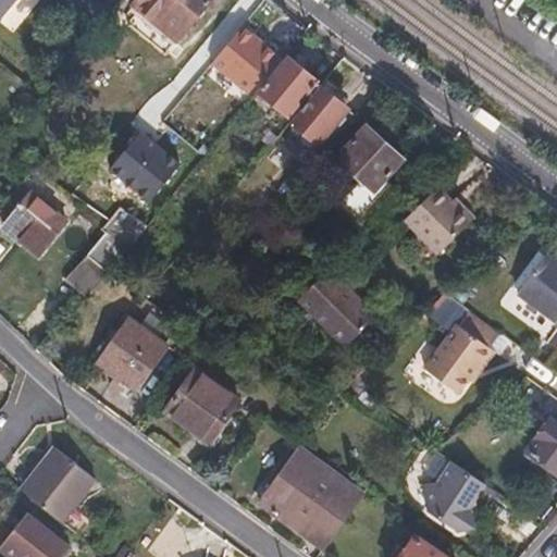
[(0,0),(0,25),(20,0),(0,0)]
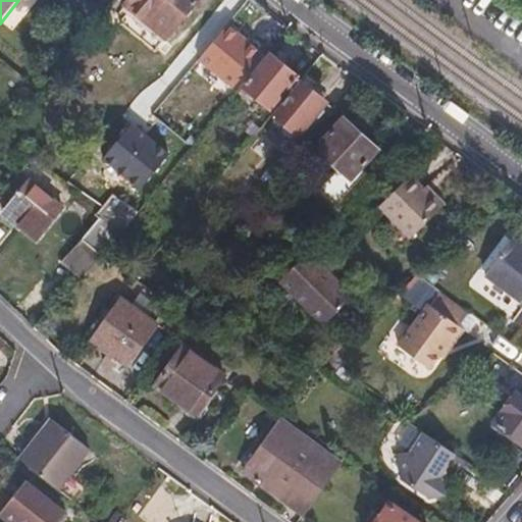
[(117,0),(129,10),(118,22),(153,51),(196,0),(117,0)]
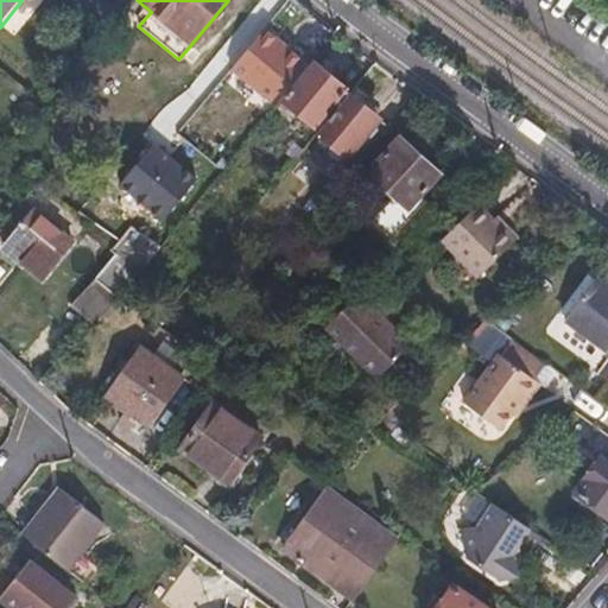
[(297,37),(248,0),(238,0),(207,38),(261,81),(297,37)]
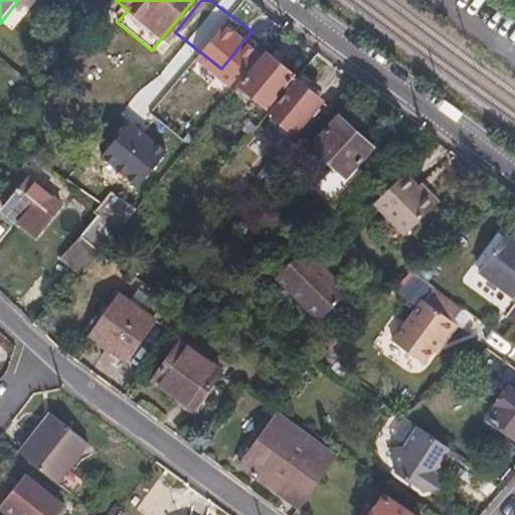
[(236,86),(268,112),(294,79),(263,53),(236,86)]
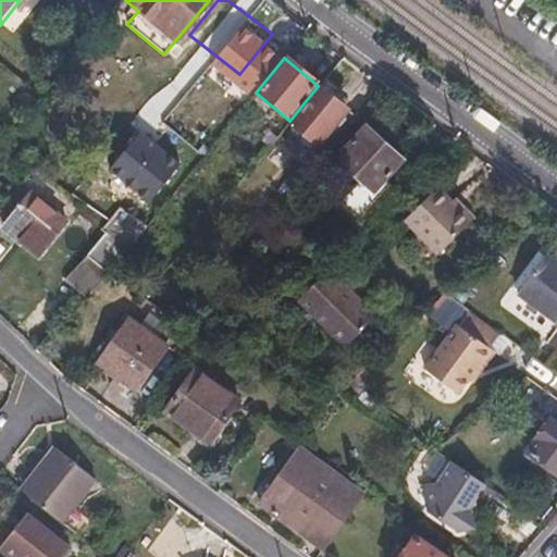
[(289,196),(327,150),(354,120),(356,118),(318,86),(289,121),(316,143),(279,186),(289,196)]
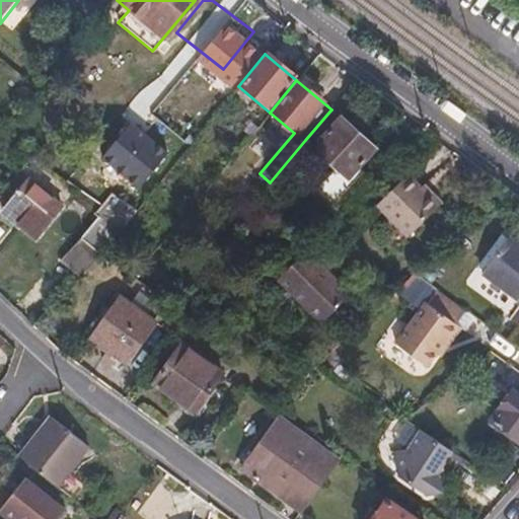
[(173,141),(123,100),(89,140),(142,181),(173,141)]
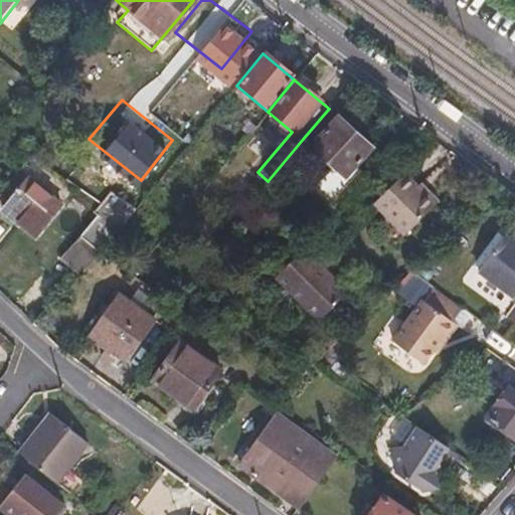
[(296,181),(335,216),(369,182),(352,166),(369,148),(327,111),(303,139),(320,154),(296,181)]
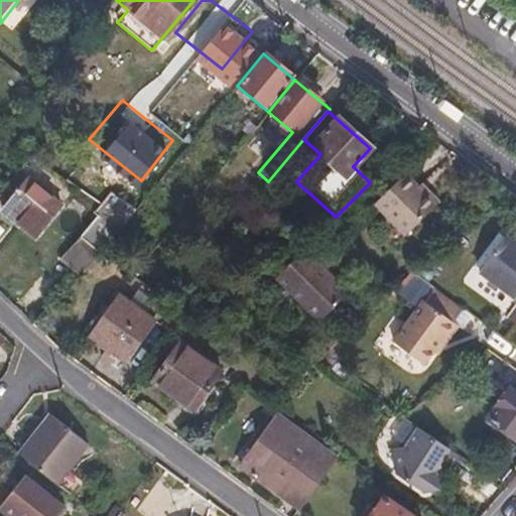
[(26,180),(17,172),(4,186),(15,196),(2,212),(34,236),(58,207),(27,179),(26,180)]
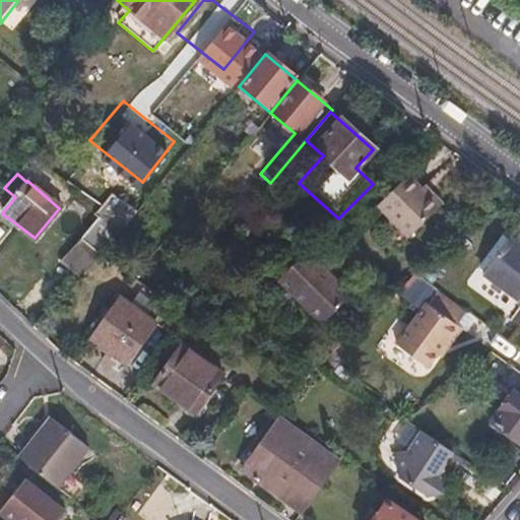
[(405,177),(376,206),(407,238),(437,207),(405,177)]
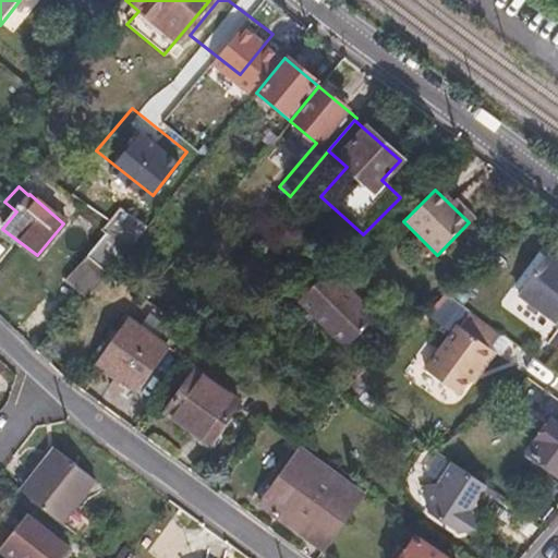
[(109,221),(101,231),(106,233),(128,249),(146,227),(120,208),(109,221)]
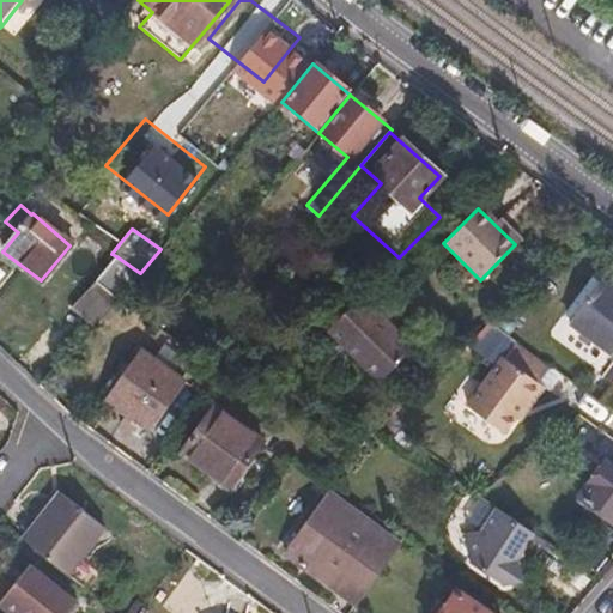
[(96,281),(119,301),(140,273),(116,256),(96,281)]
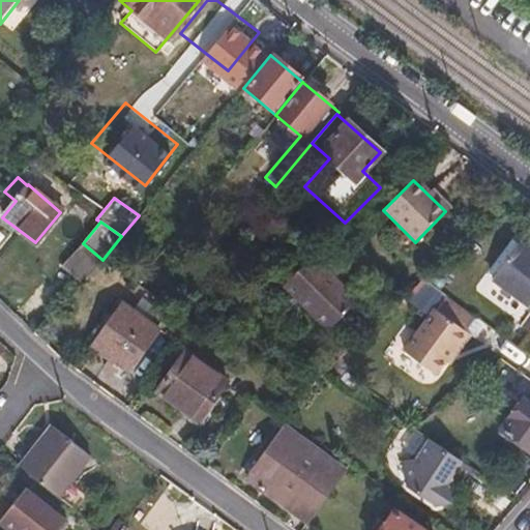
[(102,260),(83,243),(62,267),(80,284),(102,260)]
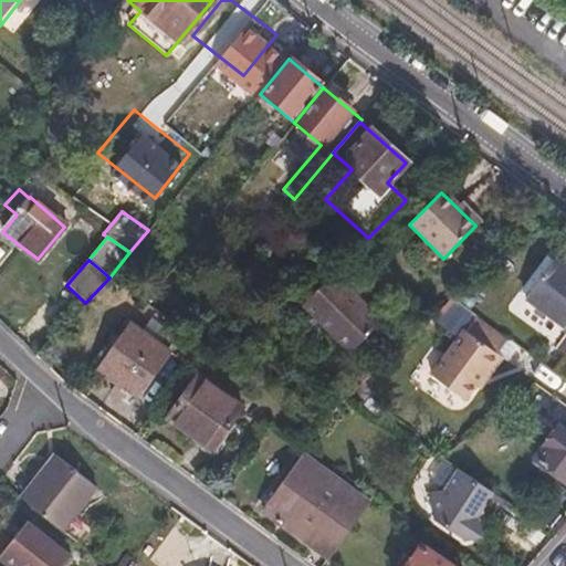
[(565,270),(554,261),(527,294),(565,323),(565,270)]
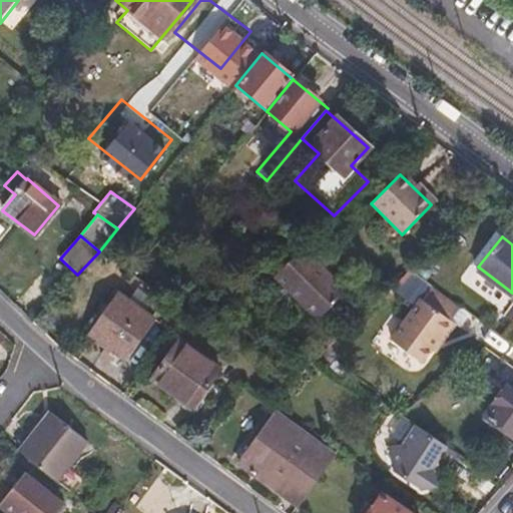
[(312,261),(300,249),(275,274),(318,317),(348,287),(317,255),(312,261)]
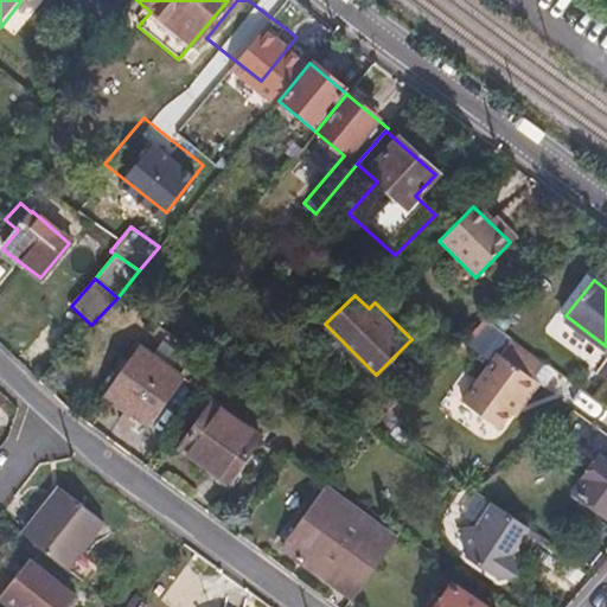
[(545,360),(511,334),(498,352),(496,350),(460,397),(498,425),(510,410),(522,395),(525,397),(538,381),(534,377),(545,360)]
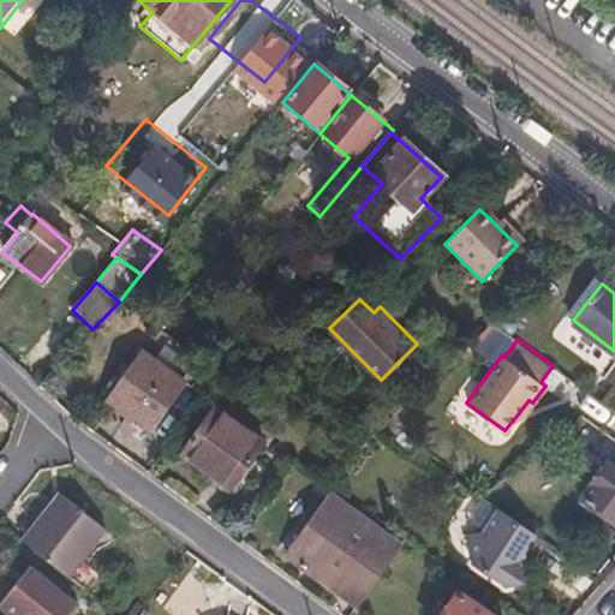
[(149,430),(181,383),(139,353),(106,399),(149,430)]
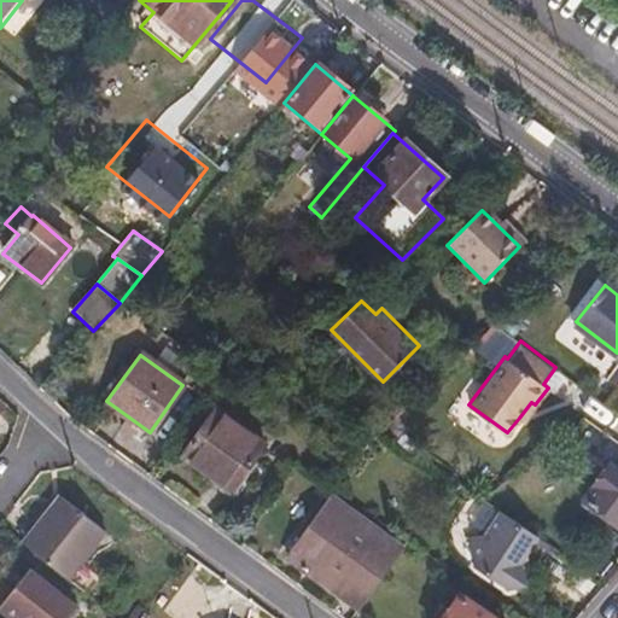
[(396,419),(413,402),(404,392),(386,409),(396,419)]
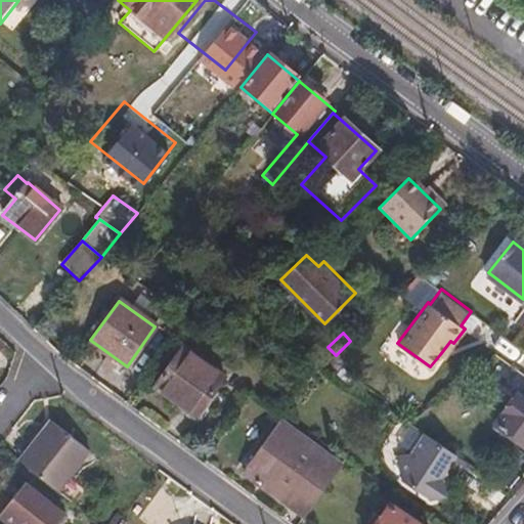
[(444,356),(453,343),(450,341),(440,354),(444,356)]
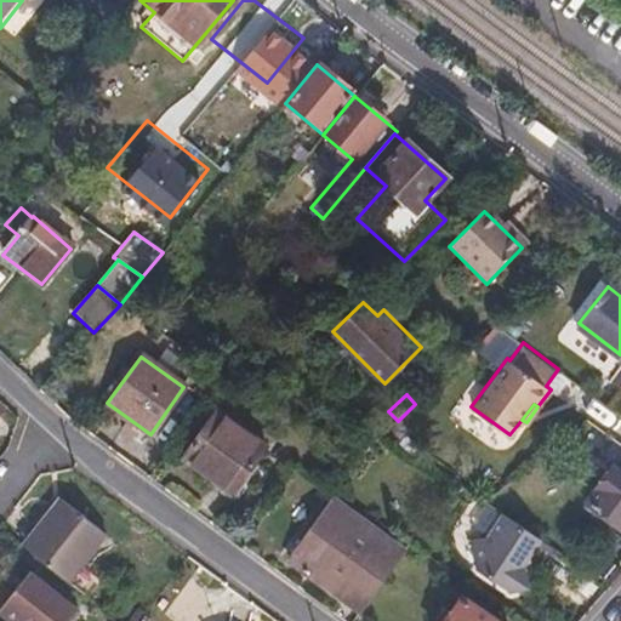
[(232,494),(265,449),(215,412),(183,459),(232,494)]
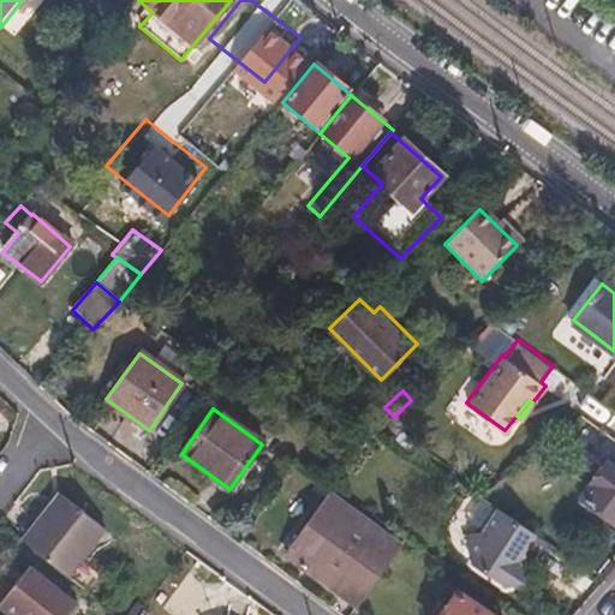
[(580,447),(595,427),(580,416),(560,433),(580,447)]
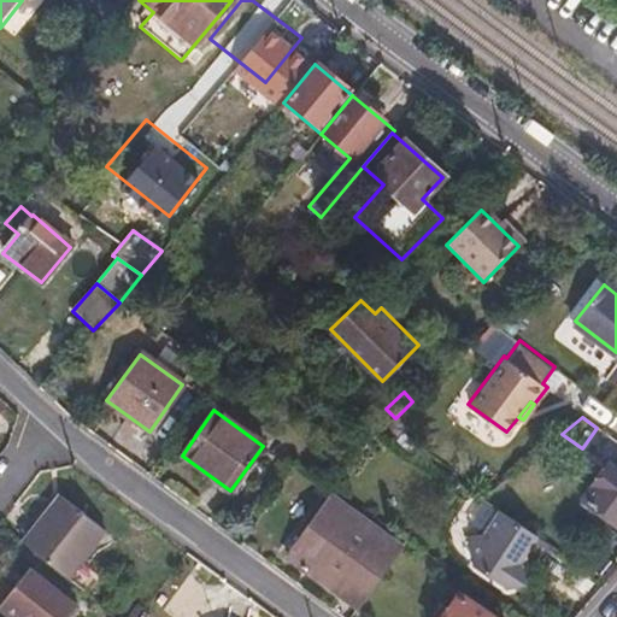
[(616,453),(582,498),(616,524),(616,453)]
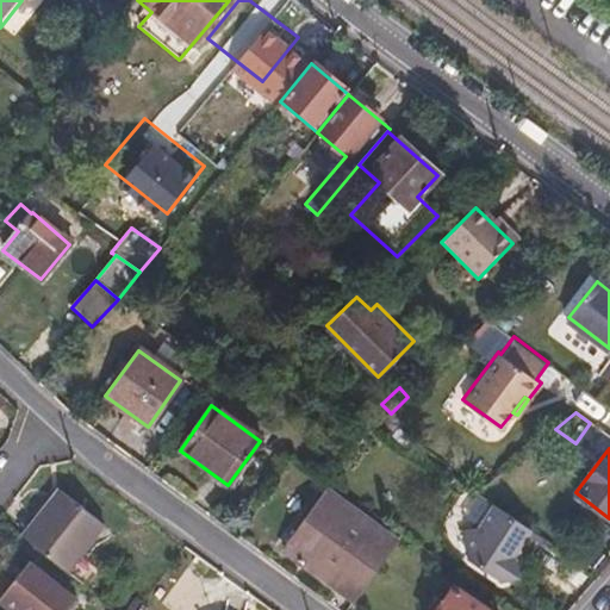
[(25,541),(66,572),(103,526),(60,490),(47,508),(50,510),(25,541)]
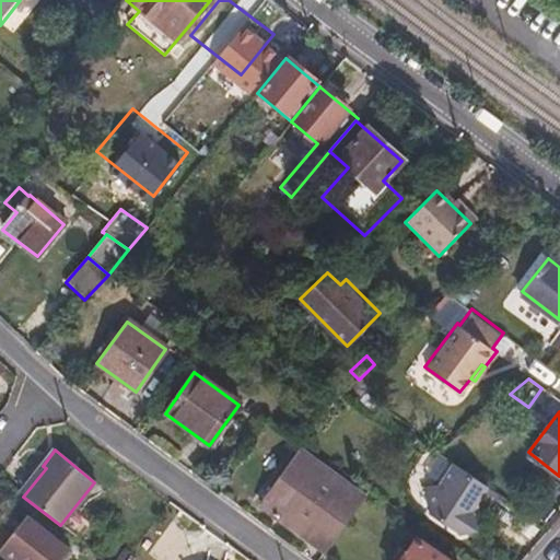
[(260,505),(324,551),(363,497),(301,450),(260,505)]
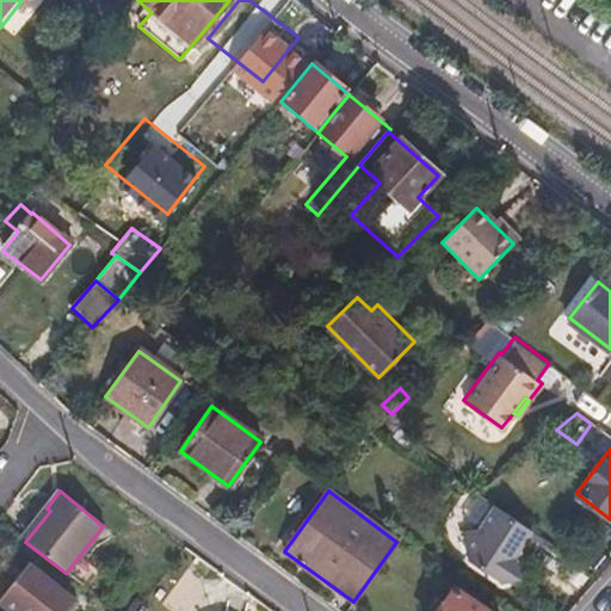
[(528,529),(493,505),(481,523),(460,528),(466,554),(463,556),(500,579),(518,575),(514,557),(511,556),(528,529)]
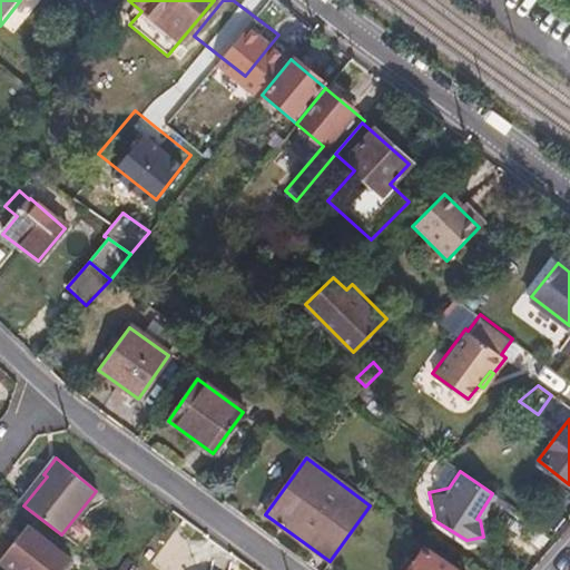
[(0,562),(0,566),(6,569),(57,569),(68,557),(30,526),(0,562)]
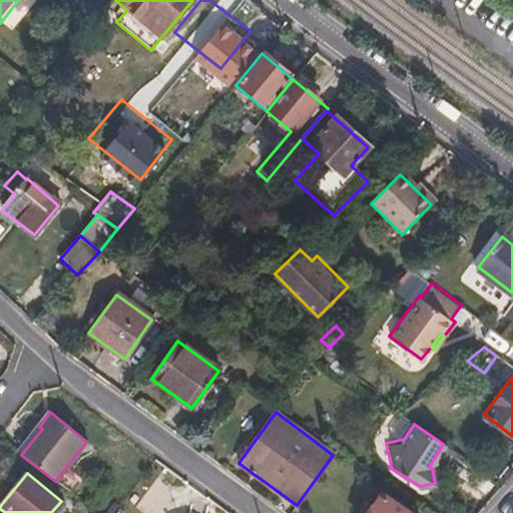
[(369,512),(408,512),(382,495),(369,512)]
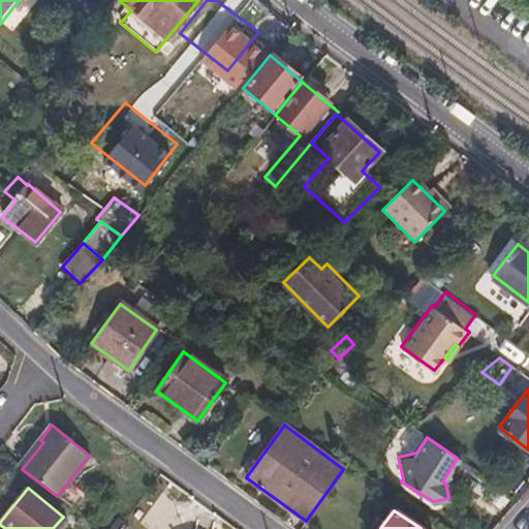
All buildings are outlined.
